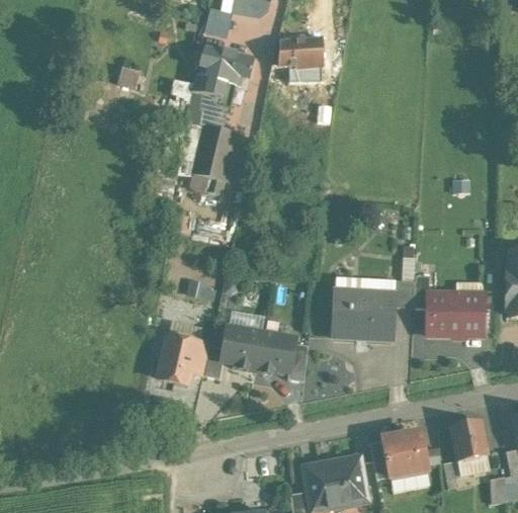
[(322,36),(278,39),(277,64),(277,65),(322,65),(322,36)]
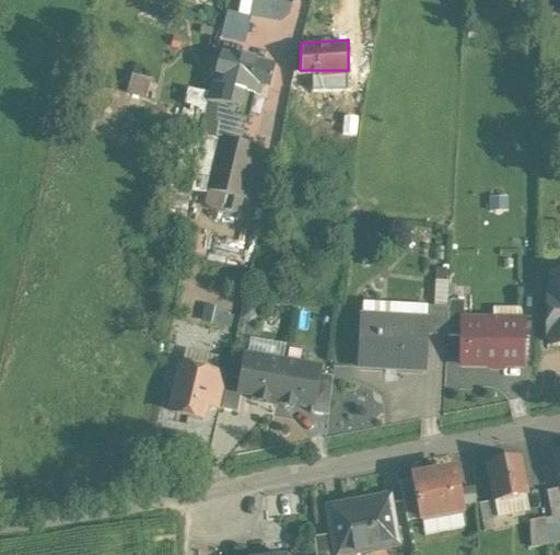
[(256,56),(240,51),(238,54),(234,53),(219,49),(214,70),(224,73),(222,82),(211,80),(207,97),(203,117),(214,118),(217,100),(228,102),(226,105),(233,112),(244,114),(249,91),(257,92),(259,81),(268,83),(273,62),(268,61),(266,60),(264,59),(256,58),(256,56)]
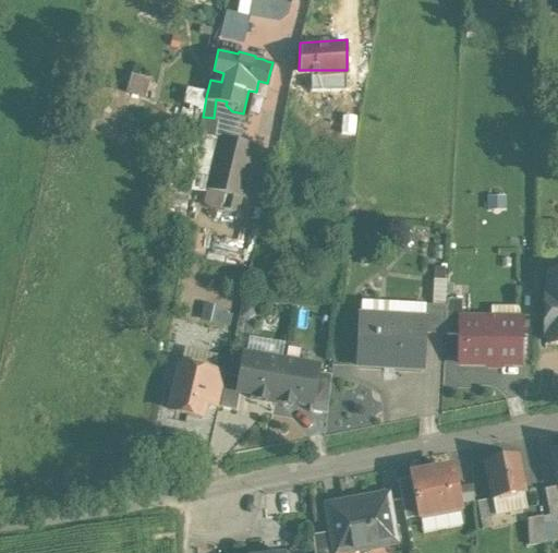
[(347,70),(299,70),(299,69),(292,68),(288,85),(348,87),(347,70)]
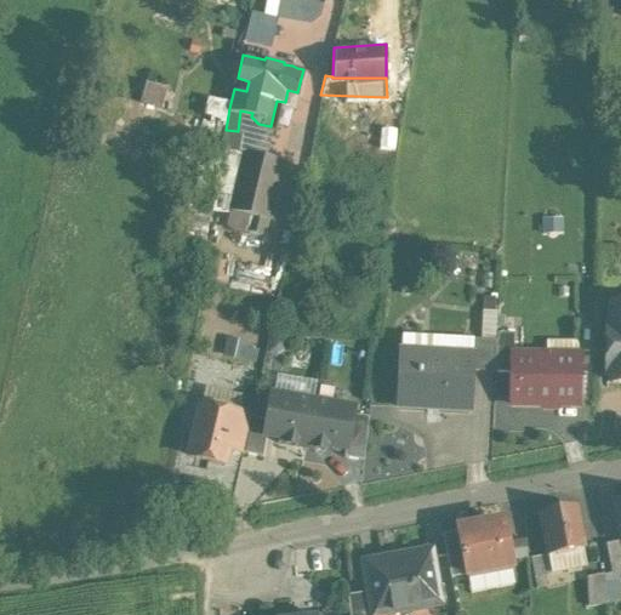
[(238,131),(226,130),(223,147),(239,149),(241,132),(238,131)]
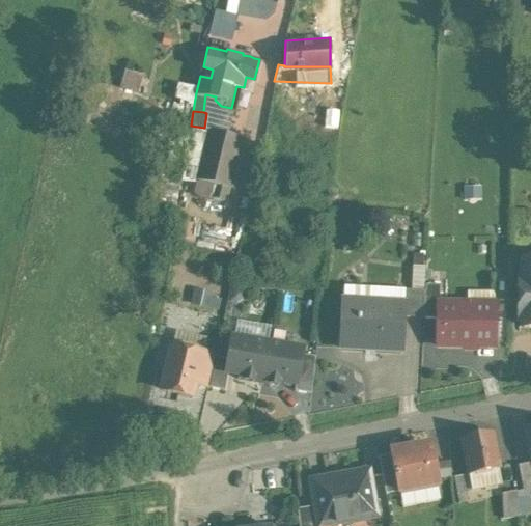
[(242,135),(208,127),(196,177),(214,182),(228,186),(230,186),(242,135)]
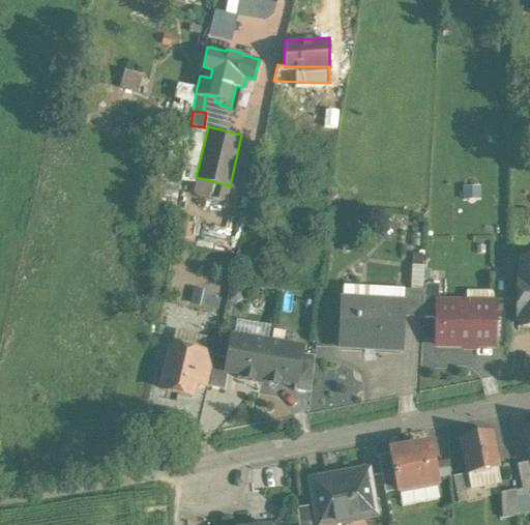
[(182,157),(159,153),(150,212),(173,216),(182,157)]
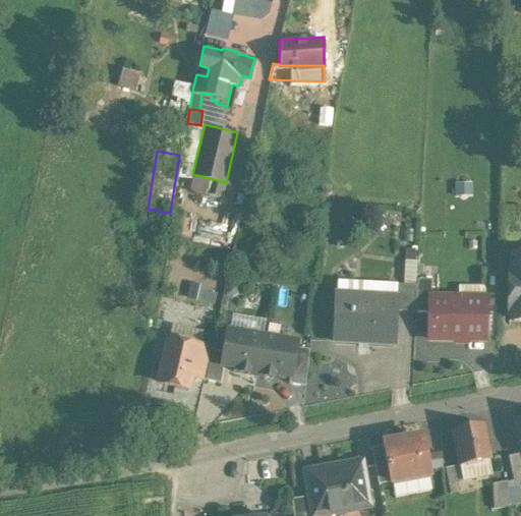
[(224,182),(210,178),(207,191),(221,194),(224,182)]
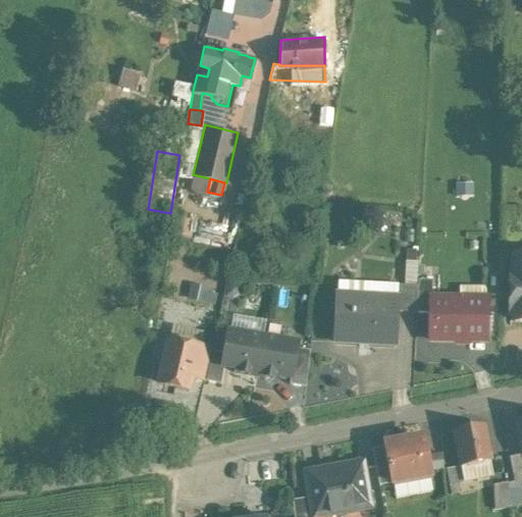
[(521,252),(513,252),(513,270),(510,270),(510,311),(513,311),(512,317),(521,317),(521,252)]
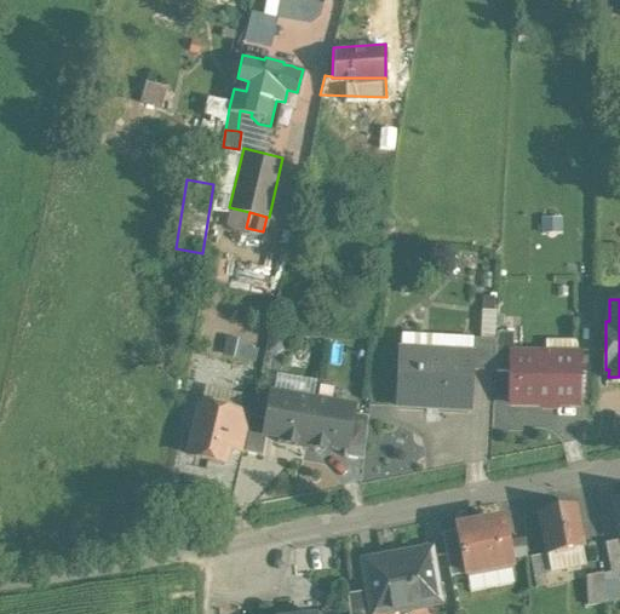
[(512,330),(495,328),(495,336),(493,367),(510,368),(511,350),(512,351),(512,330)]
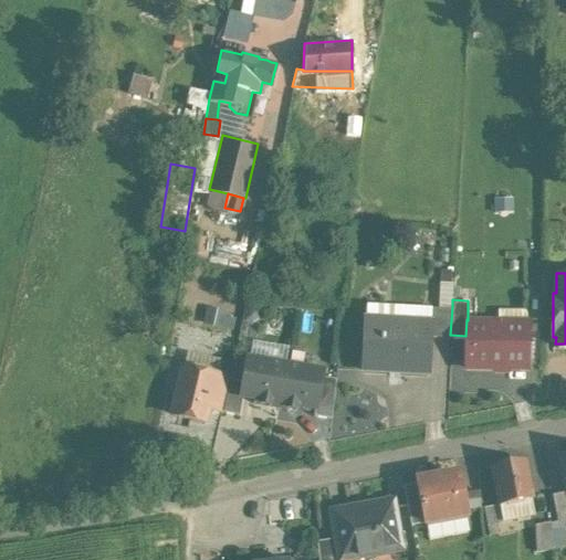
[(452,306),(429,305),(428,319),(430,319),(429,334),(450,335),(452,306)]
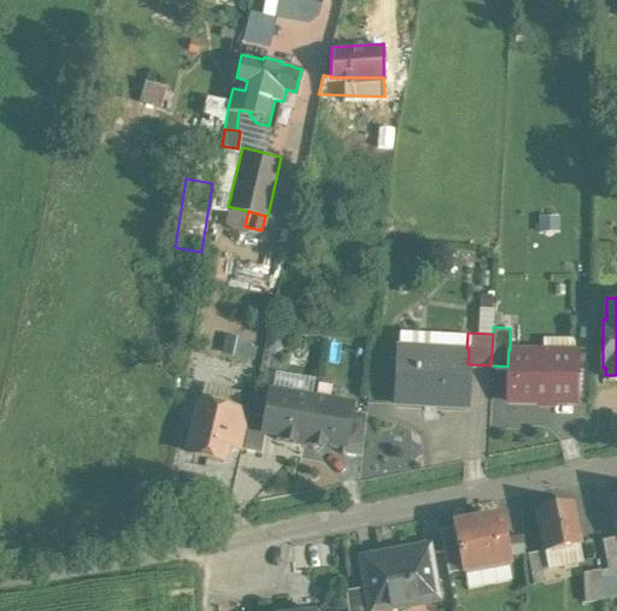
[(466,348),(398,345),(395,400),(423,401),(423,395),(466,398),(468,364),(469,348),(466,348)]
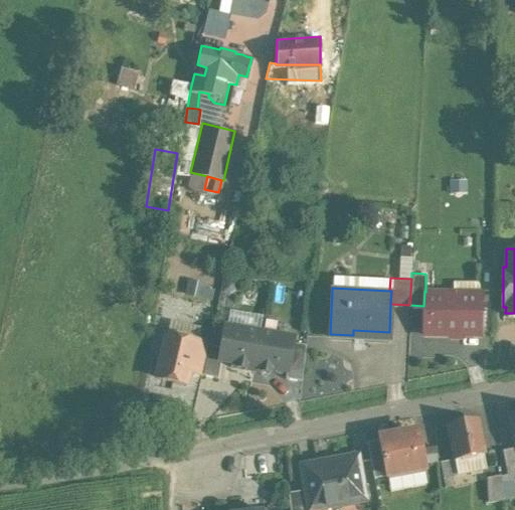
[(425,292),(424,291),(423,306),(423,332),(478,332),(478,292),(425,292)]
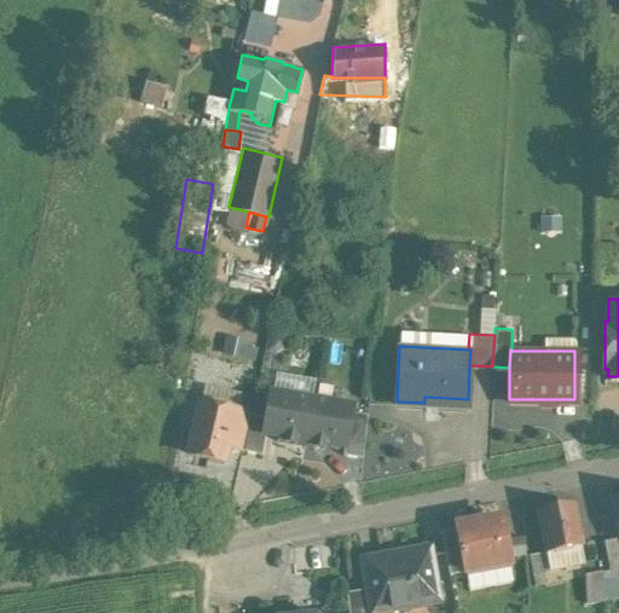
[(311,395),(270,388),(265,415),(262,429),(265,429),(279,433),(278,438),(302,441),(311,395)]
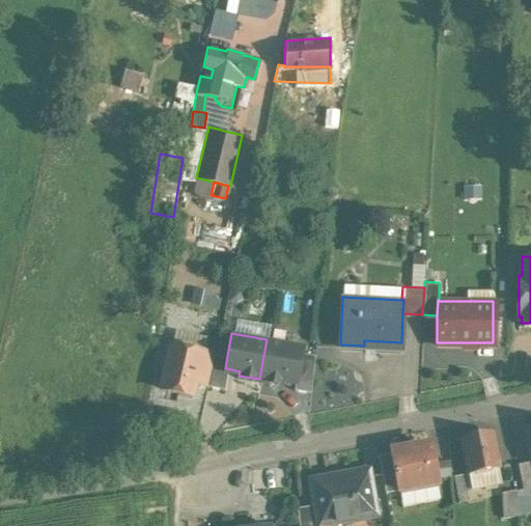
[(302,345),(267,339),(259,379),(281,383),(281,378),(295,381),(297,381),(302,351),(302,345)]
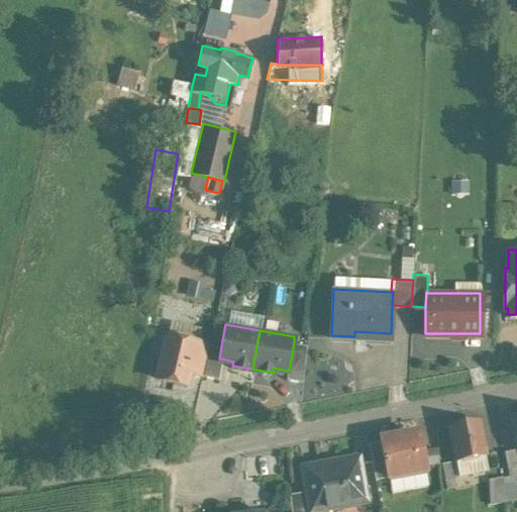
[(196,341),(167,334),(157,376),(187,383),(190,371),(196,341)]
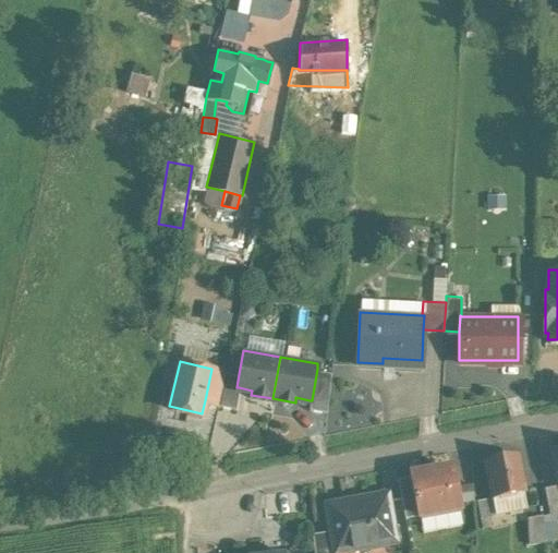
[(226,371),(211,369),(205,400),(218,404),(226,371)]
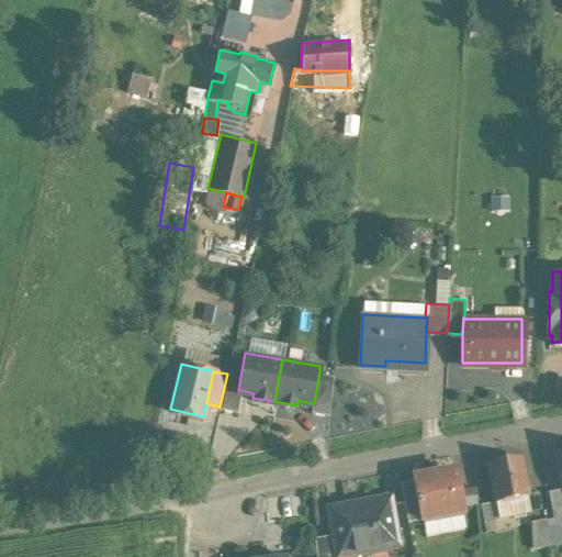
[(333,374),(319,371),(314,403),(312,403),(311,410),(328,413),(333,374)]
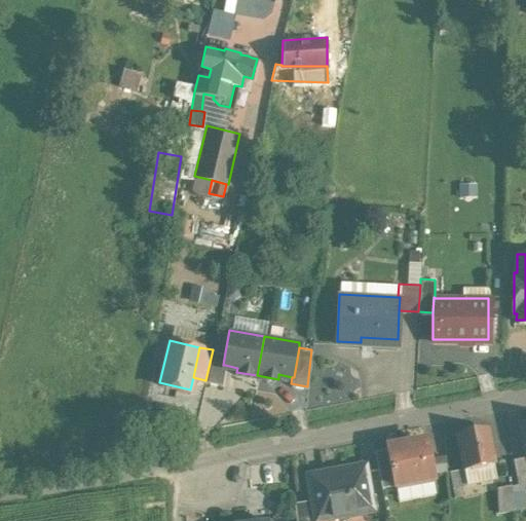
[(225,352),(213,349),(205,380),(222,383),(225,365),(223,365),(225,352)]
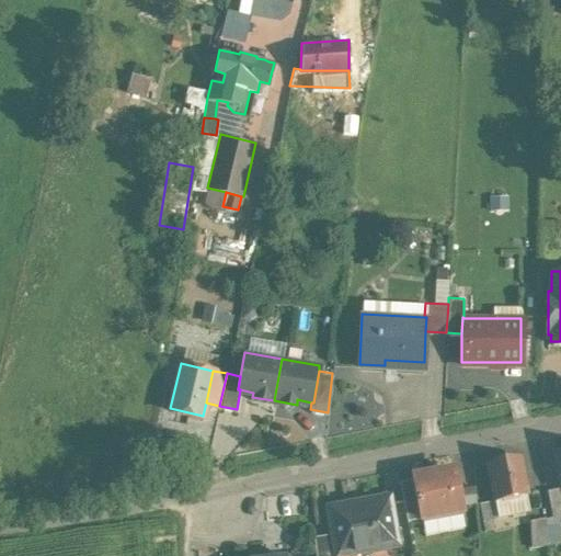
[(518,455),(487,462),(494,498),(526,491),(518,455)]
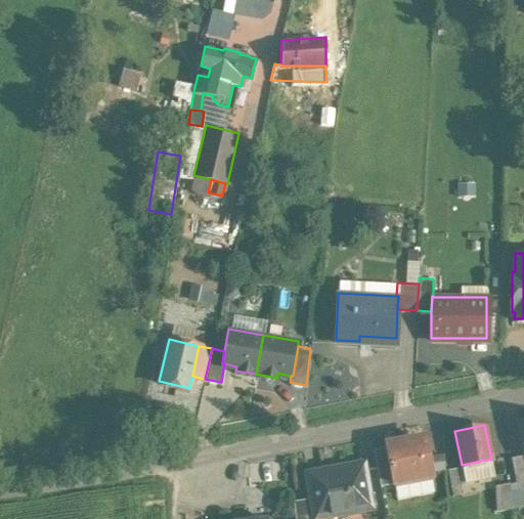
[(425,437),(402,442),(401,441),(385,444),(385,446),(389,469),(392,481),(432,474),(425,437)]
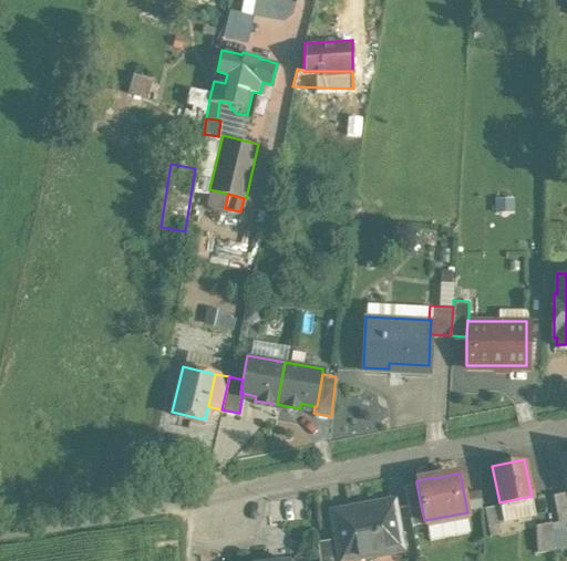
[(416,482),(403,485),(409,509),(421,507),(416,482)]
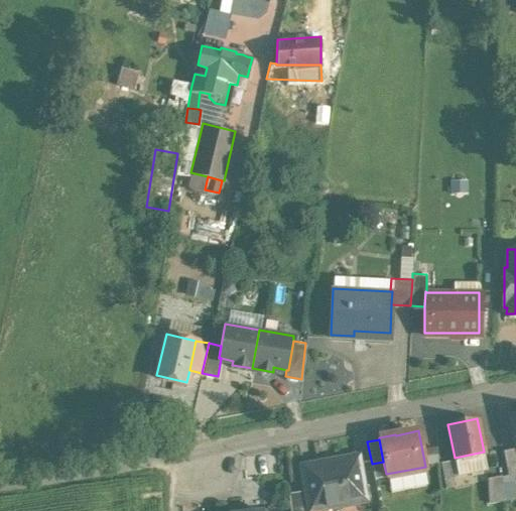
[(515,446),(515,445),(503,449),(507,472),(515,470),(515,446)]
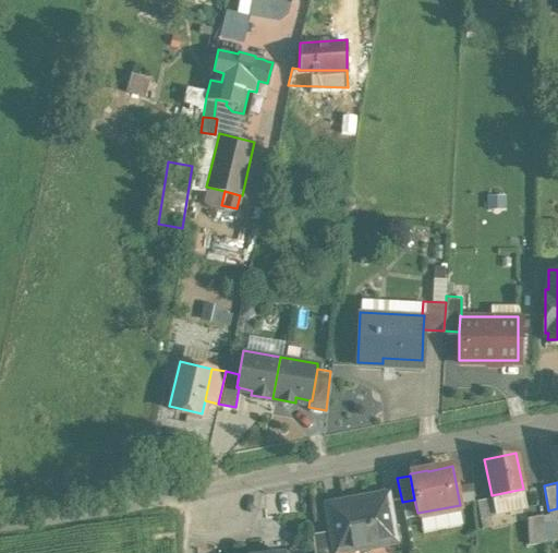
[(387,491),(325,502),(329,529),(334,551),(335,551),(396,540),(387,491)]
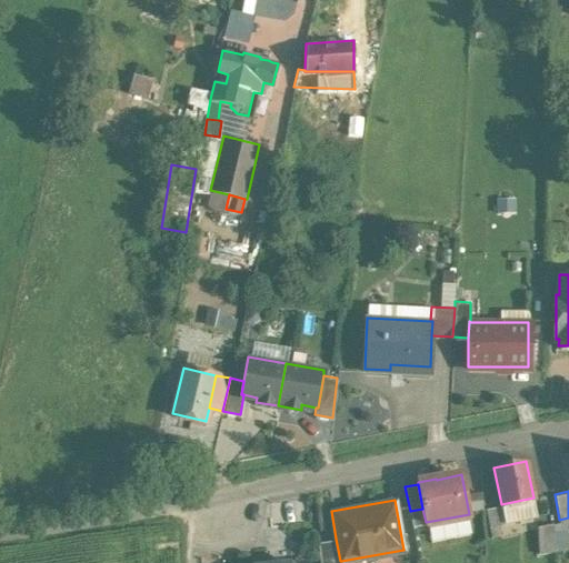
[(501,504),(488,506),(492,533),(500,531),(498,521),(505,520),(501,504)]
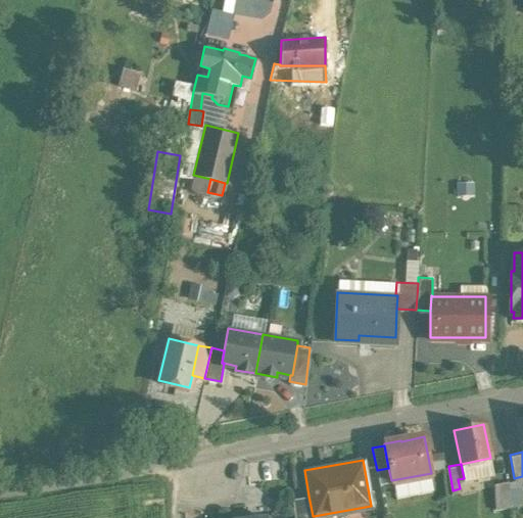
[(388,468),(377,470),(379,482),(391,480),(388,468)]
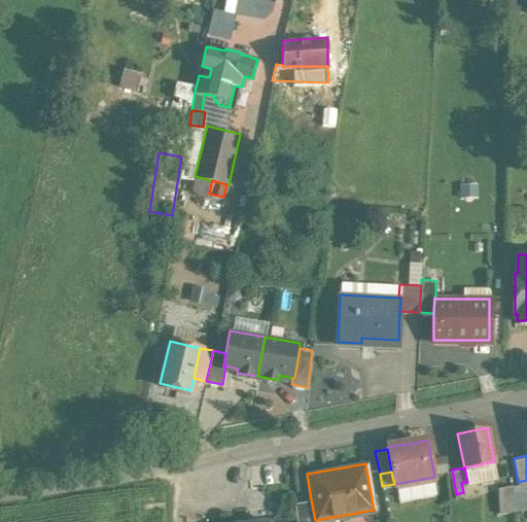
[(394,484),(382,486),(384,496),(396,494),(394,484)]
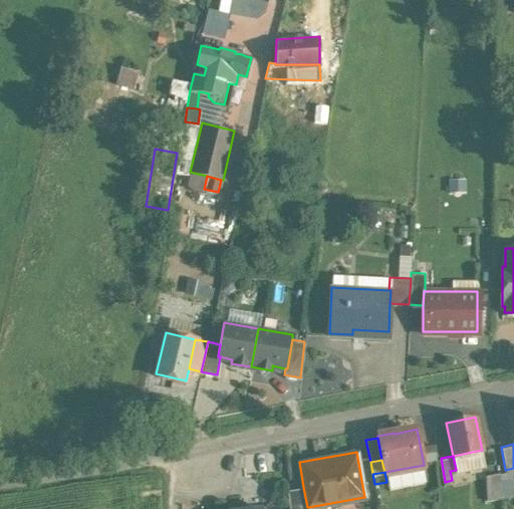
[(499,472),(485,474),(486,498),(501,495),(501,488),(499,472)]
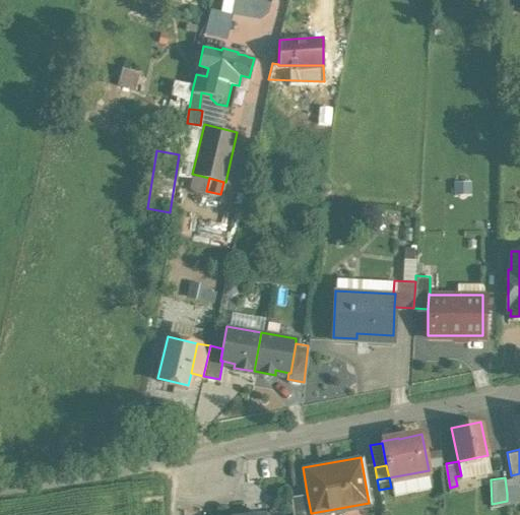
[(391,488),(379,490),(381,502),(393,500),(391,488)]
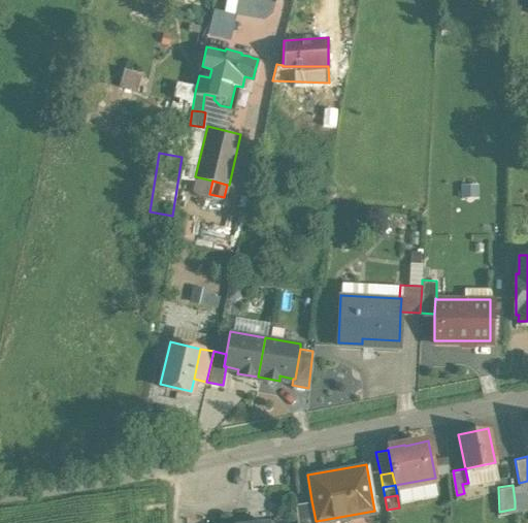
[(311,500),(295,503),(297,522),(317,522),(317,521),(316,521),(311,500)]
